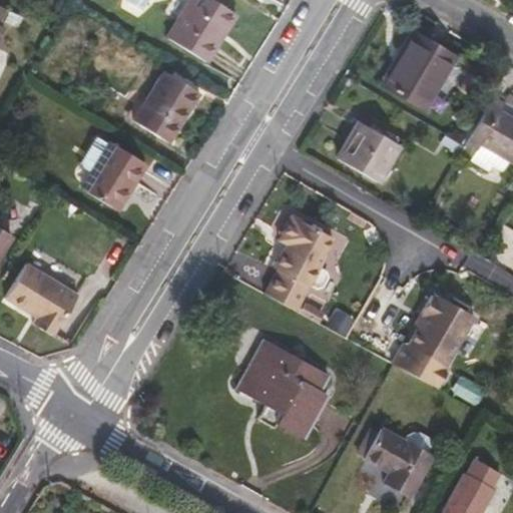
[(229,8),(215,0),(189,0),(166,37),(205,61),(216,44),(209,40),(229,8)]
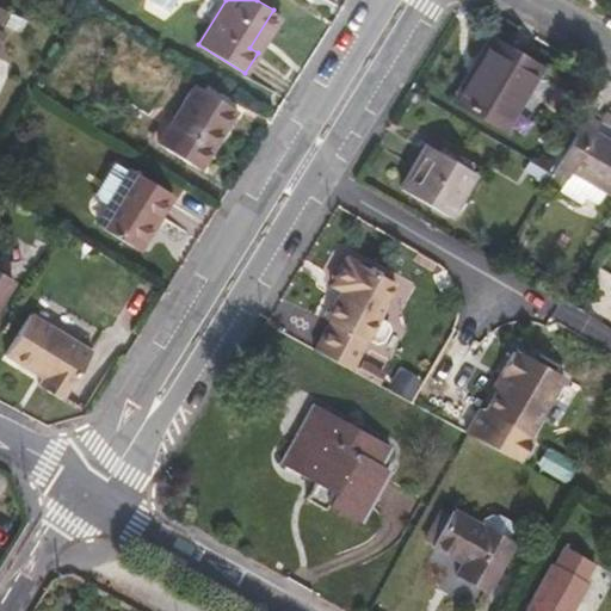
[(273,10),(250,48),(258,53),(281,16),(273,10)]
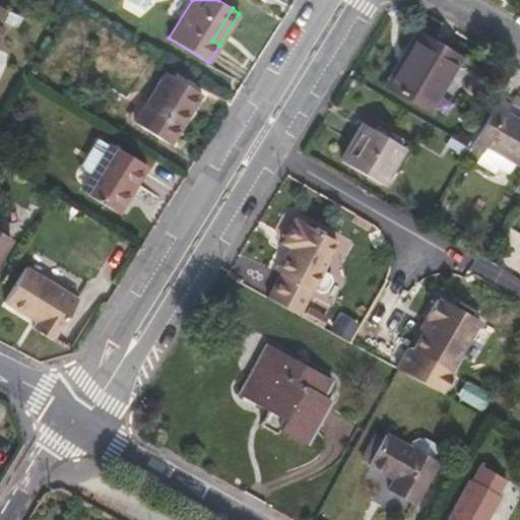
[(405,51),(408,53),(388,86),(428,109),(447,75),(449,76),(460,57),(417,30),(405,51)]
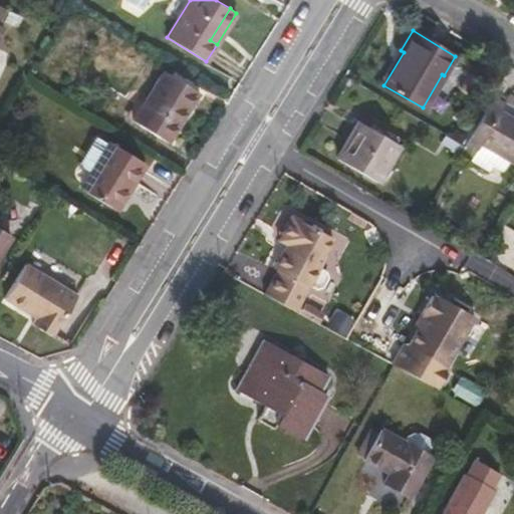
[(200,92),(165,70),(133,120),(168,143),(200,92)]
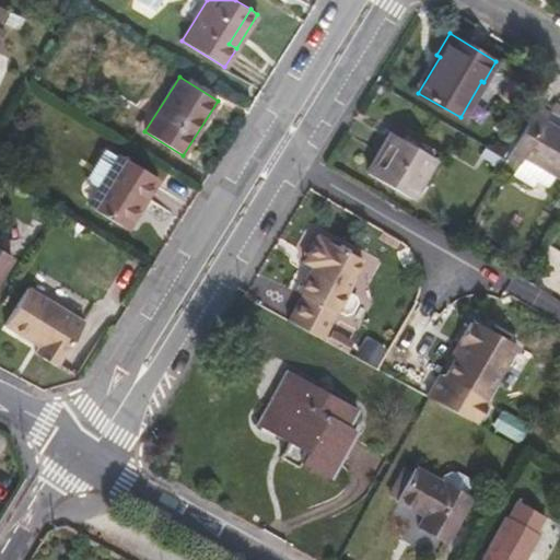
[(540,105),(535,115),(546,120),(551,111),(540,105)]
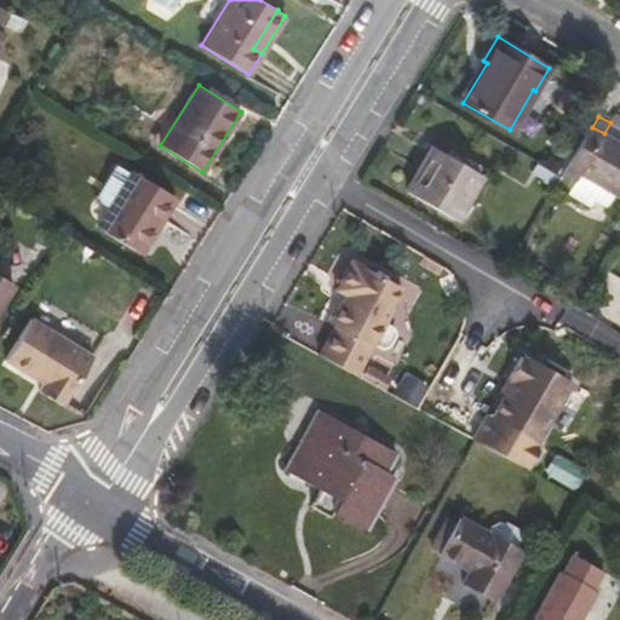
[(562,177),(556,189),(568,195),(581,173),(619,196),(619,143),(604,133),(592,127),(567,171),(562,177)]
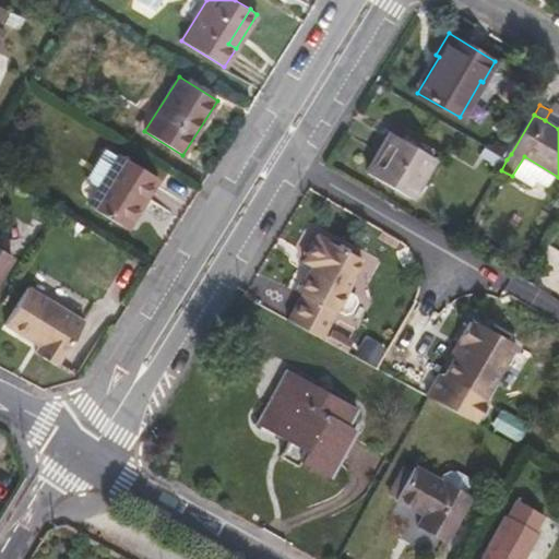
[(411,199),(435,157),(391,132),(366,173),(411,199)]
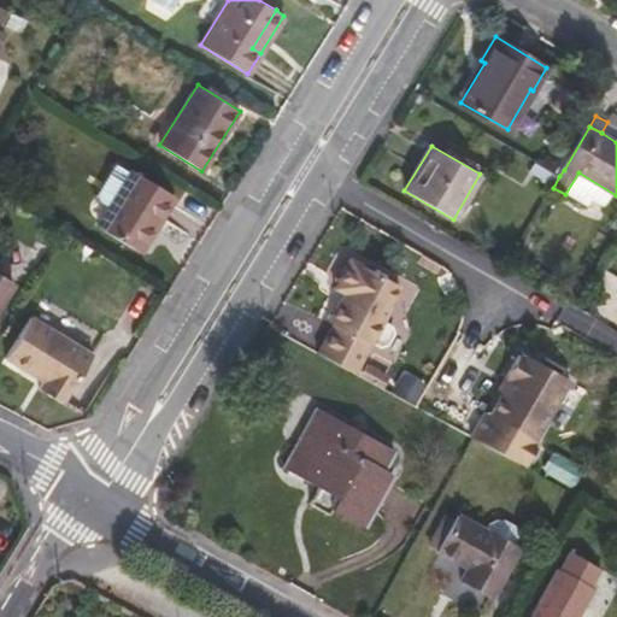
[(109,209),(98,225),(141,252),(176,197),(133,170),(119,168),(112,170),(97,194),(99,203),(109,209)]
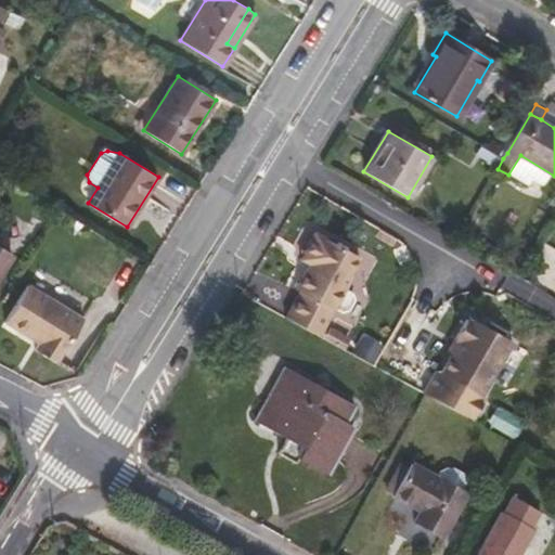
[(300,291),(286,317),(318,335),(334,307),(340,310),(347,308),(352,298),(350,292),(344,287),(350,275),(349,274),(360,256),(315,232),(305,253),(313,257),(296,288),(300,291)]
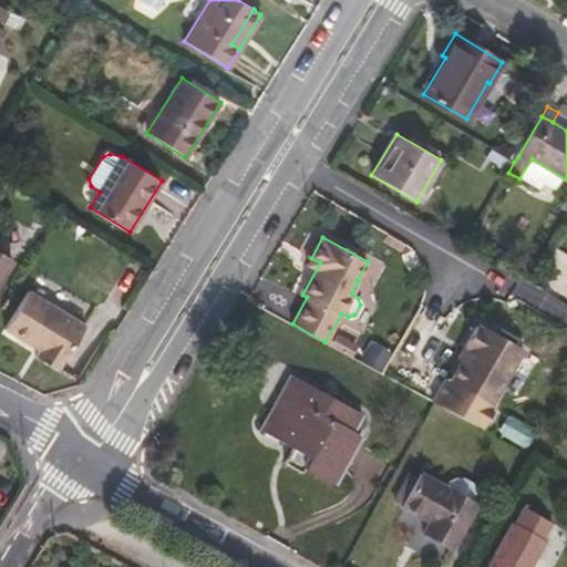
[(0,251),(0,280),(13,260),(0,251)]
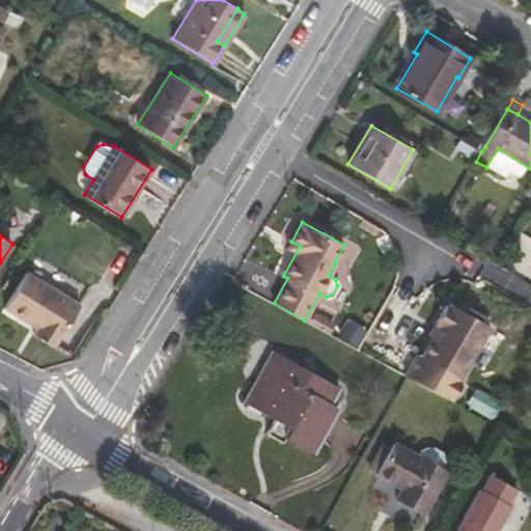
[(80,304),(27,272),(5,307),(39,328),(35,334),(54,346),(80,304)]
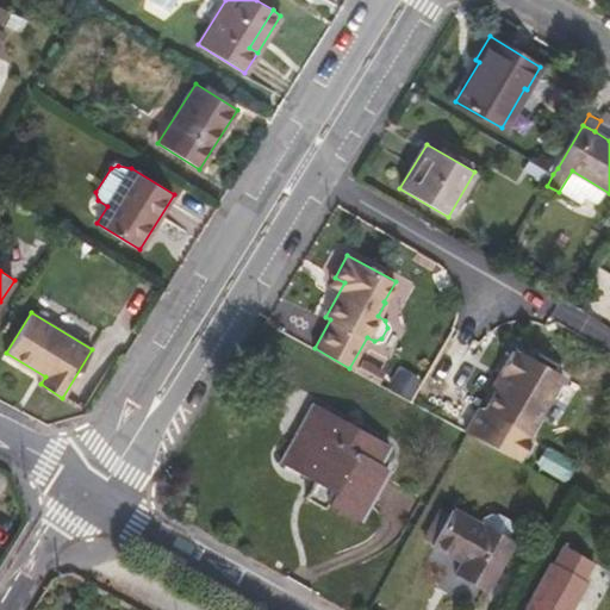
[(505,375),(485,410),(529,436),(564,377),(520,350),(518,354),(514,350),(500,373),(505,375)]
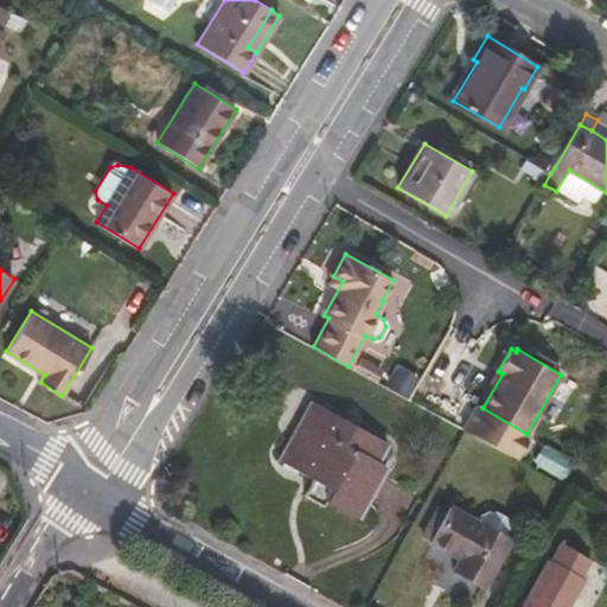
[(312,401),(279,460),(312,479),(304,496),(321,506),(325,500),(359,519),(388,466),(378,461),(388,442),(312,401)]
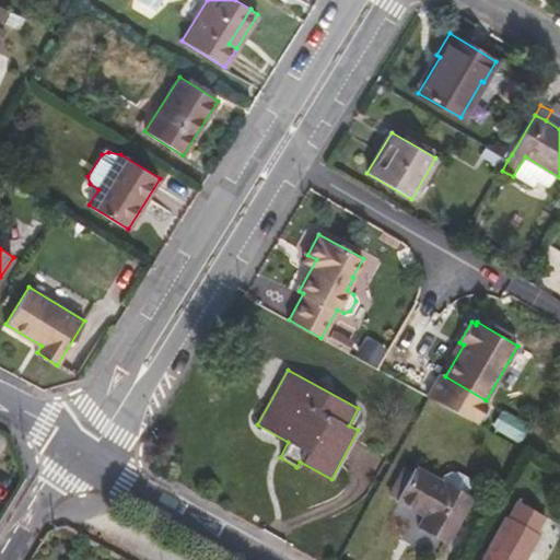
[(412,469),(406,465),(389,493),(397,497),(412,469)]
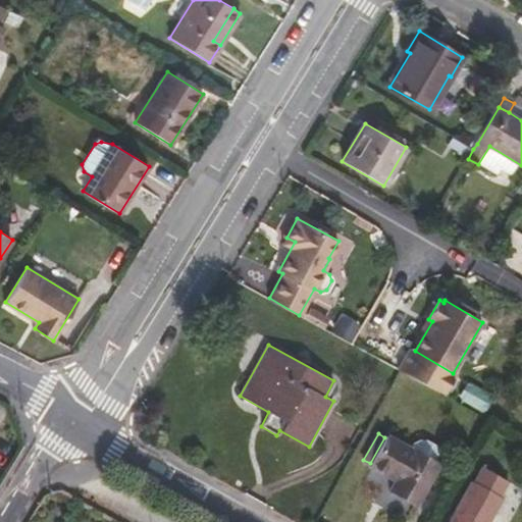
[(397,479),(390,491),(415,506),(438,463),(409,447),(386,434),(384,437),(370,463),(369,464),(397,479)]
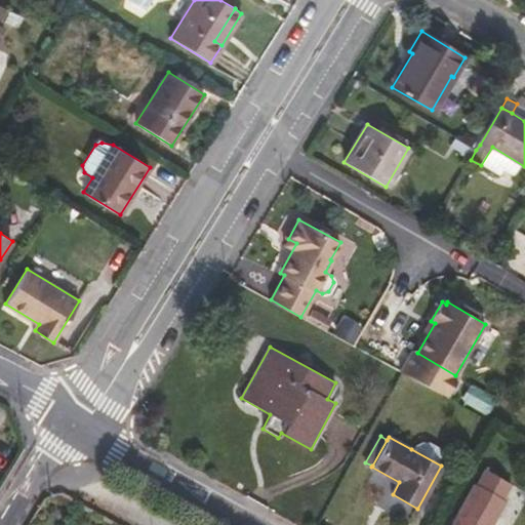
[(415,445),(411,449),(441,466),(442,459),(441,452),(438,447),(429,442),(421,442),(415,445)]
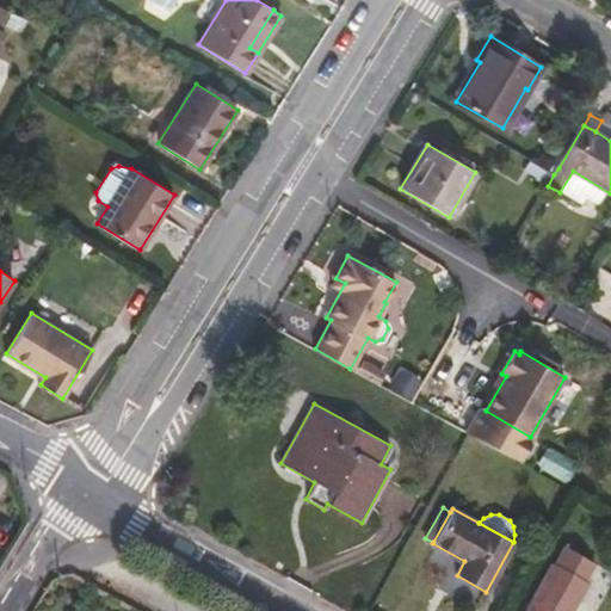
[(573,610),(590,582),(586,581),(596,563),(563,545),(554,563),(551,561),(523,610),(573,610)]
